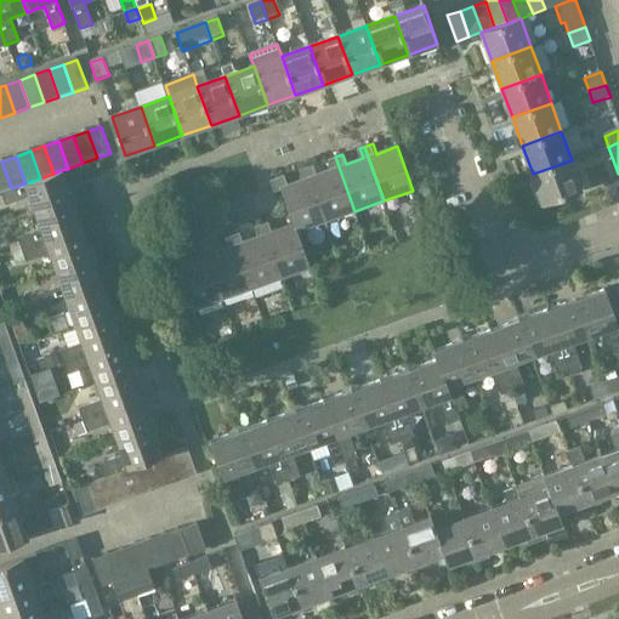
[(327,221),(355,211),(335,157),(329,159),(333,169),(318,175),(314,164),(307,166),(327,221)]
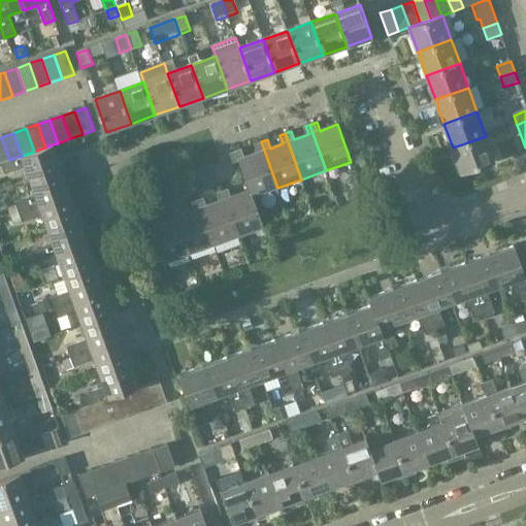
[(495,161),(486,136),(453,148),(461,173),(495,161)]
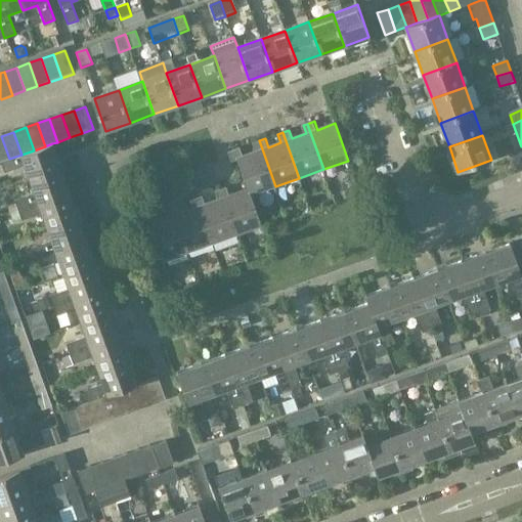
[(1,136),(0,136),(0,162),(1,162),(9,159),(1,136)]
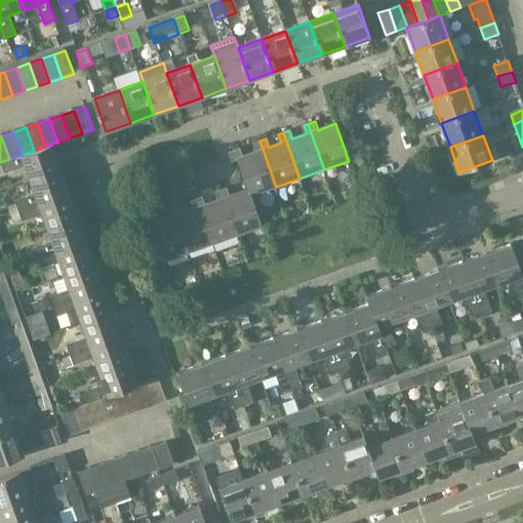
[(239,160),(249,190),(251,196),(252,195),(276,187),(259,141),(253,143),(257,152),(244,157),(241,148),(229,152),(233,162),(239,160)]
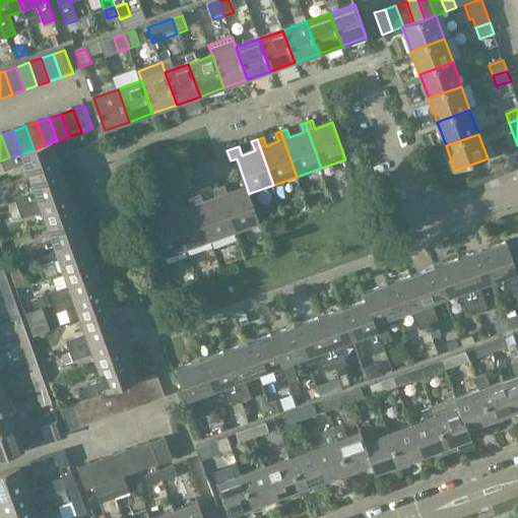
[(52,142),(45,145),(34,149),(21,153),(9,157),(1,160),(5,171),(24,165),(28,178),(60,167),(52,142)]
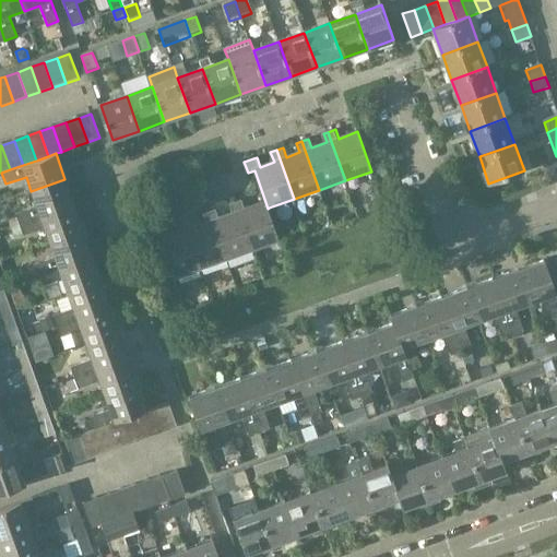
[(64,179),(31,191),(37,208),(16,215),(20,224),(74,204),(64,179)]
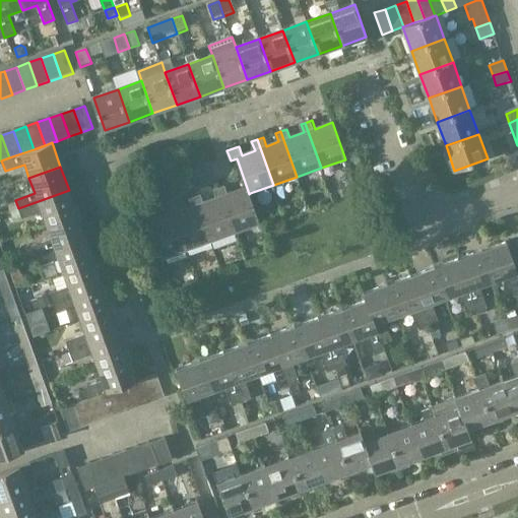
[(219,187),(236,233),(261,223),(250,193),(249,194),(247,188),(229,194),(225,185),(219,187)]
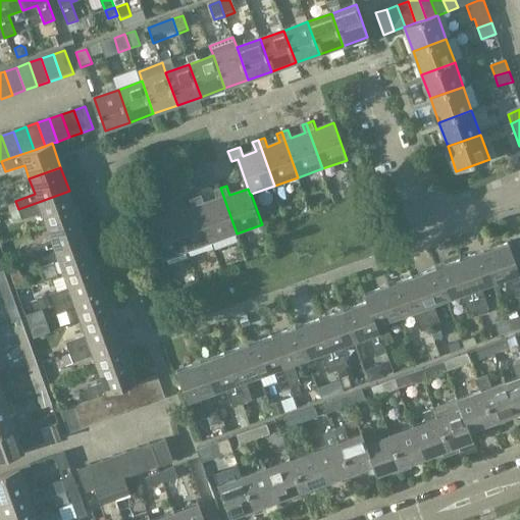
[(212,242),(237,234),(220,188),(215,190),(219,199),(205,204),(202,195),(196,197),(212,242)]
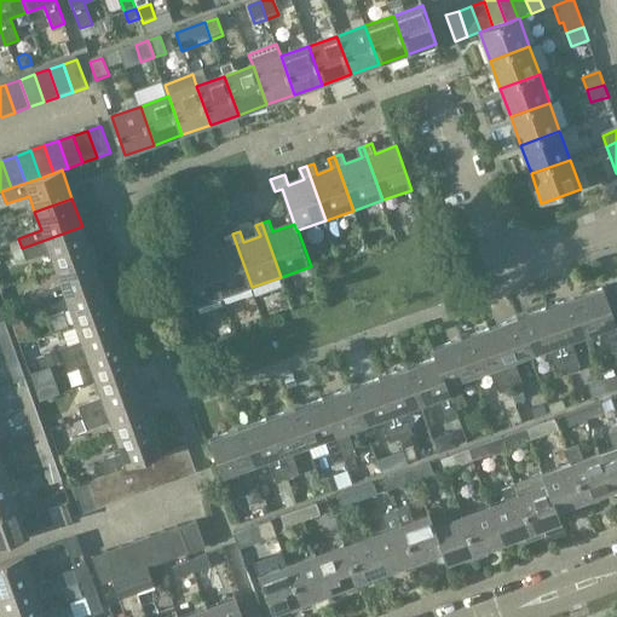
[(92,255),(82,226),(22,248),(27,260),(48,252),(55,269),(92,255)]
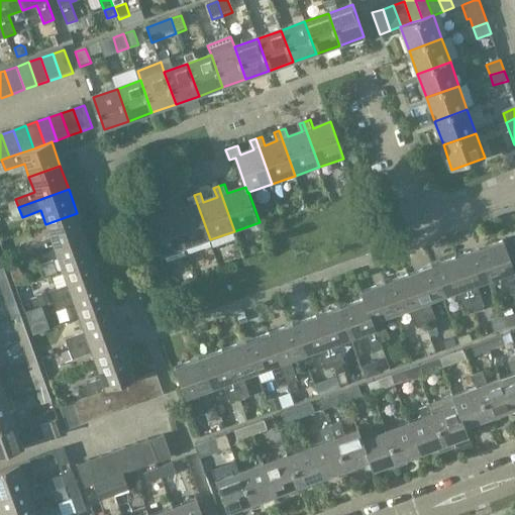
[(187,248),(210,239),(194,195),(189,197),(192,206),(180,211),(177,202),(171,204),(187,248)]
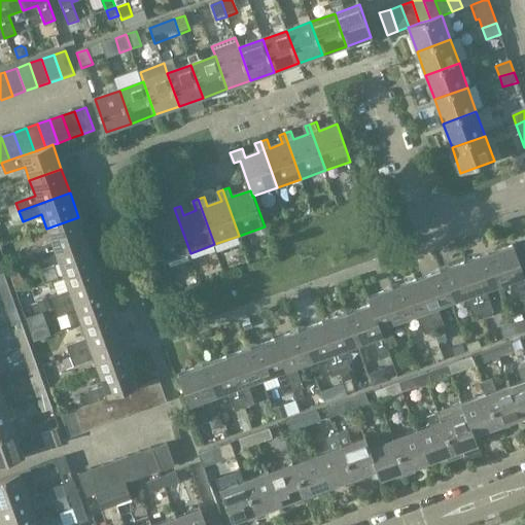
[(166,263),(190,253),(174,208),(168,210),(171,218),(158,222),(154,214),(143,218),(147,228),(153,225),(166,263)]
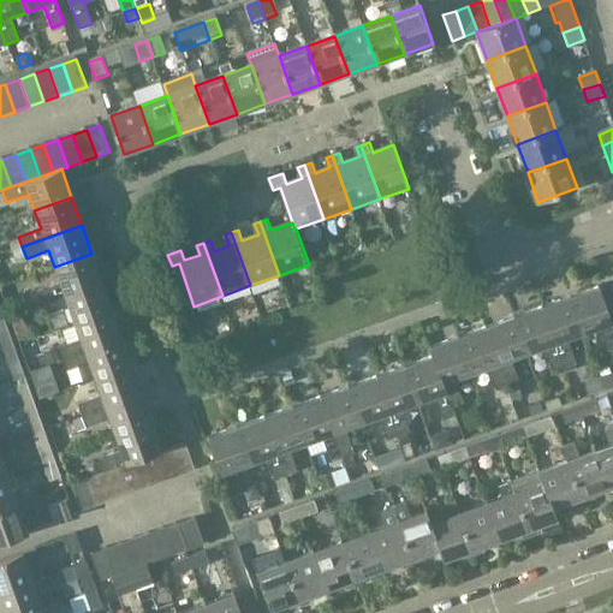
[(102,281),(91,254),(54,267),(60,284),(37,292),(42,303),(102,281)]
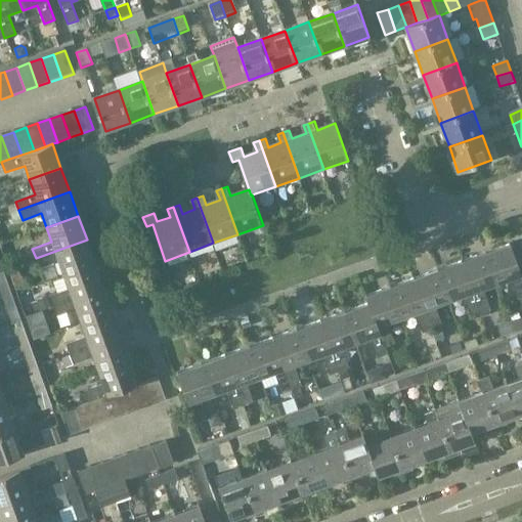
[(95,264),(87,240),(36,258),(40,268),(58,262),(63,275),(95,264)]
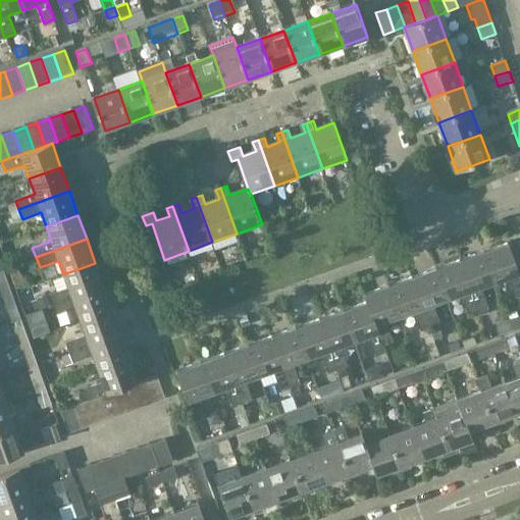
[(519,269),(510,243),(485,251),(498,283),(511,279),(517,297),(519,296),(519,269)]
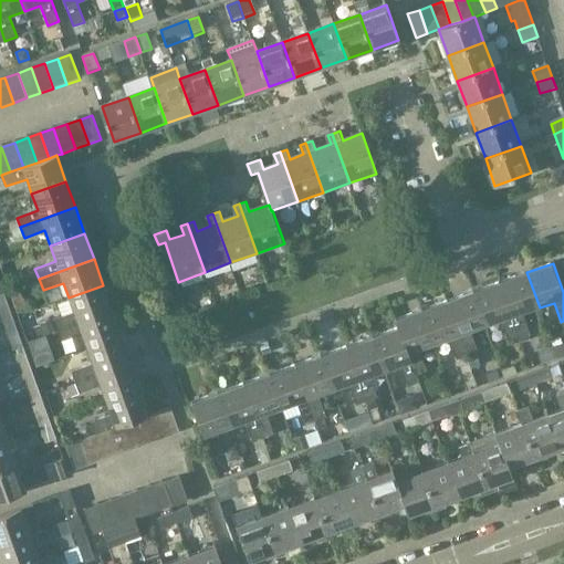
[(500,282),(520,337),(531,333),(523,314),(540,307),(526,272),(500,282)]
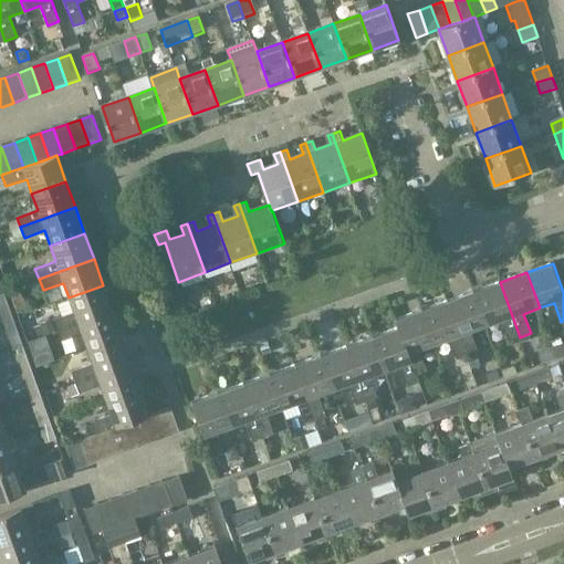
[(509,341),(520,337),(500,282),(474,291),(488,326),(502,321),(509,341)]
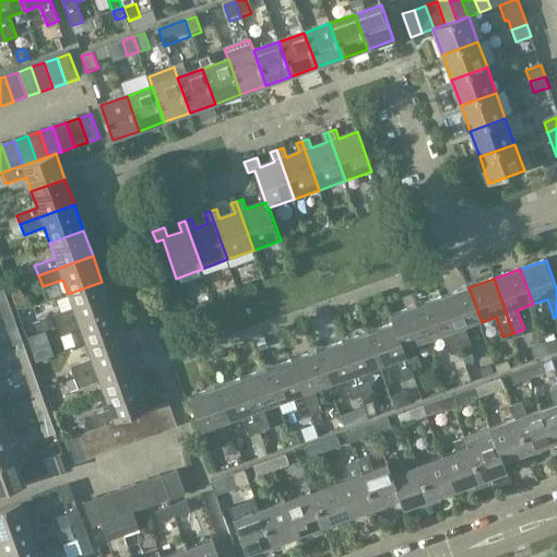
[(57,327),(111,307),(102,282),(68,294),(68,295),(56,299),(61,313),(54,317),(57,327)]
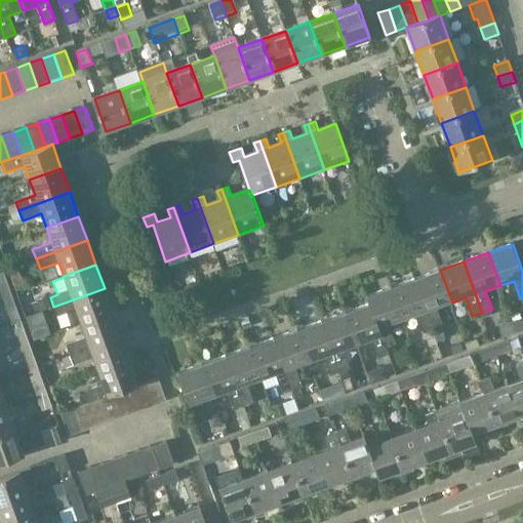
[(416,278),(435,330),(444,326),(437,308),(452,303),(440,270),(416,278)]
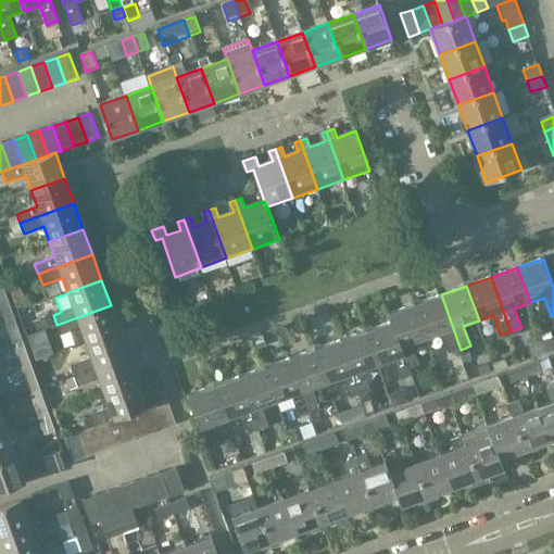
[(12,291),(19,309),(29,305),(26,294),(24,296),(22,288),(12,291)]
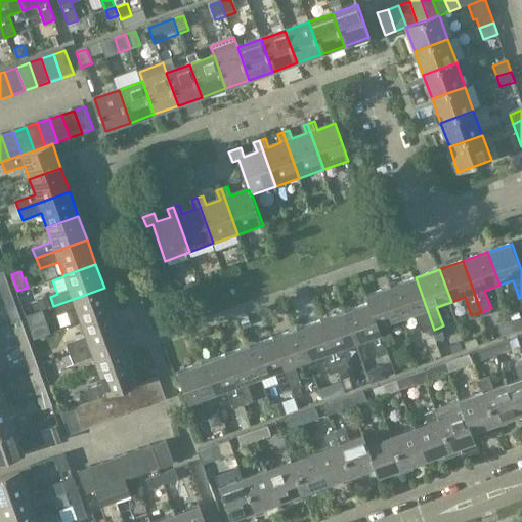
[(3,272),(0,272),(0,292),(3,299),(12,296),(3,272)]
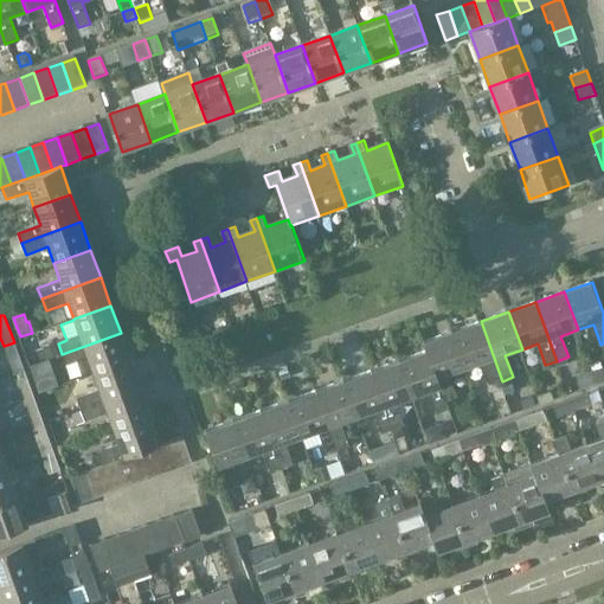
[(490,385),(502,381),(481,321),(453,332),(467,370),(483,364),(490,385)]
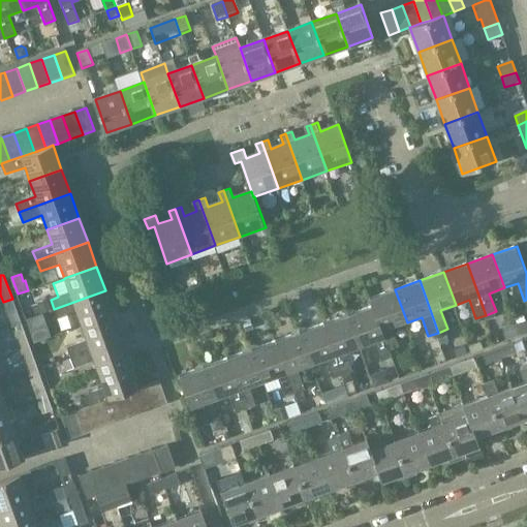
[(370,298),(373,306),(374,306),(390,350),(400,346),(393,328),(407,322),(395,289),(370,298)]
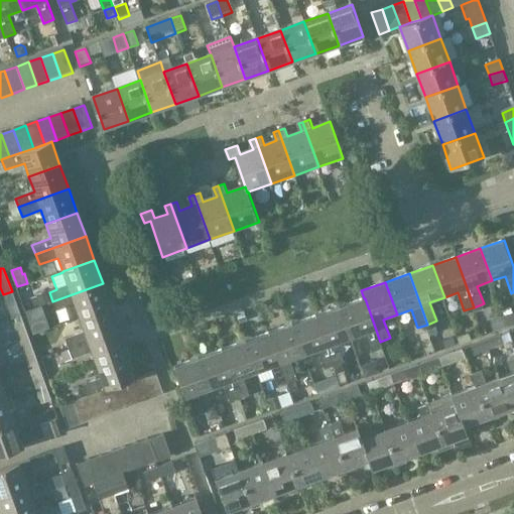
[(111,307),(103,283),(52,301),(56,311),(66,307),(71,322),(80,318),(111,307)]
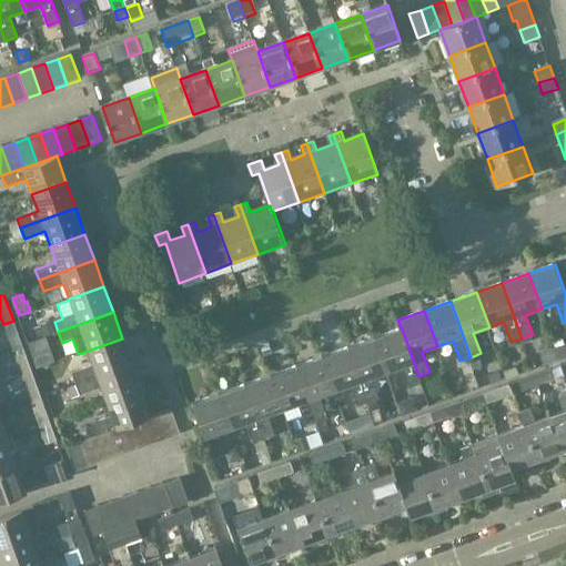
[(41,326),(46,336),(57,332),(52,320),(41,324),(41,326)]
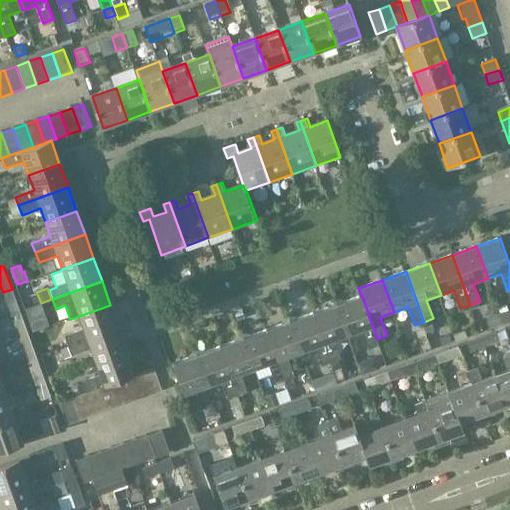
[(20,312),(12,289),(3,292),(11,315),(20,312)]
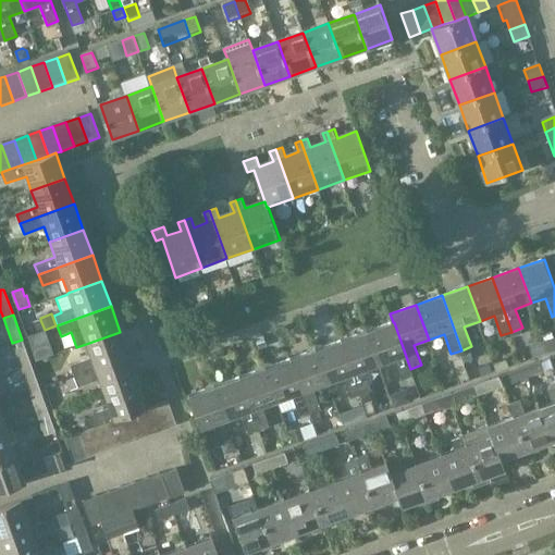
[(45,330),(40,320),(35,322),(38,332),(45,330)]
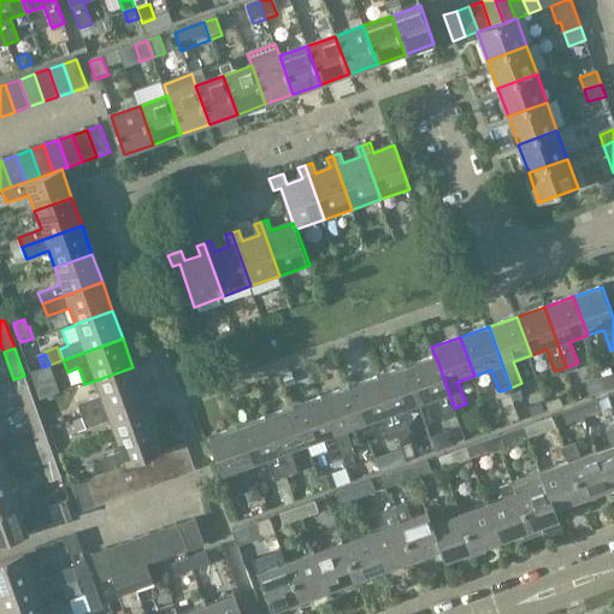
[(436,356),(435,356),(407,367),(420,403),(437,397),(446,420),(458,417),(454,408),(436,356)]
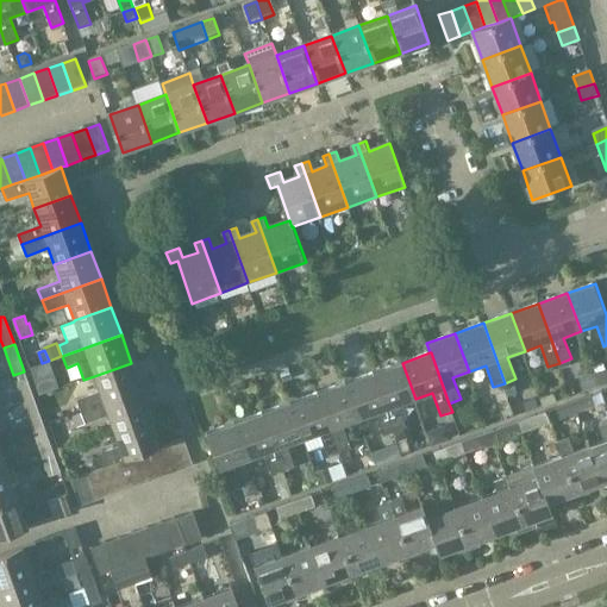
[(571,365),(570,360),(559,363),(562,369),(571,365)]
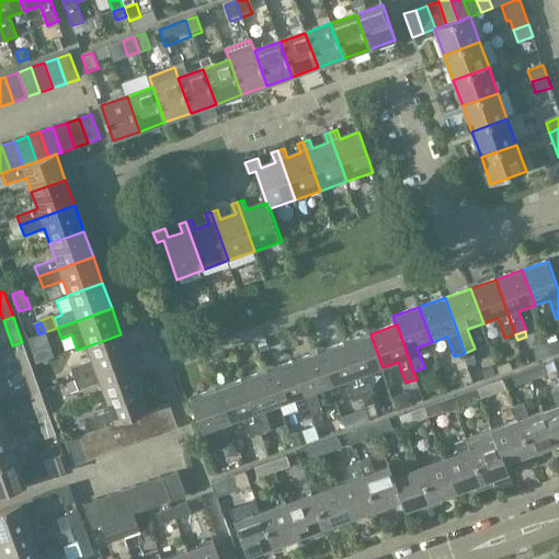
[(44,333),(29,339),(37,364),(53,358),(44,333)]
